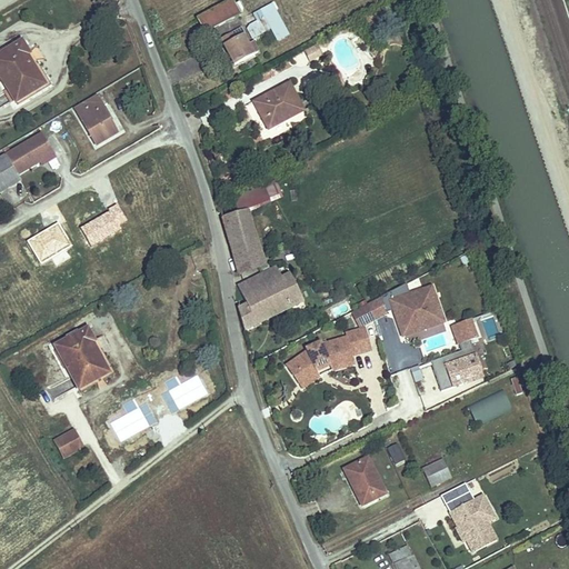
[(205,33),(240,16),(235,6),(232,1),(198,19),(205,33)]
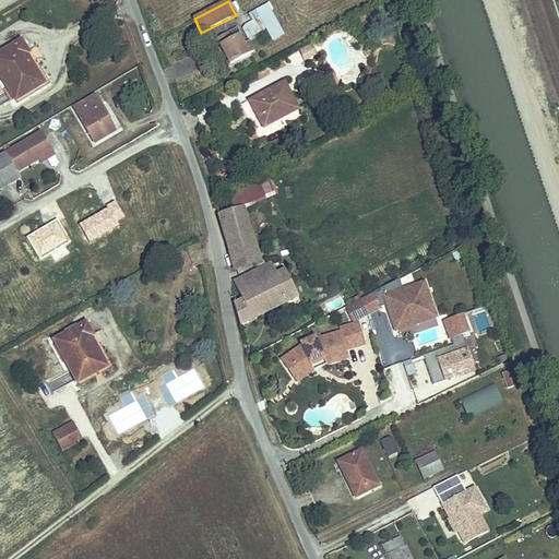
[(270,12),(266,6),(248,14),(252,22),(246,25),(244,30),(248,38),(266,28),(273,40),(283,35),(270,12)]
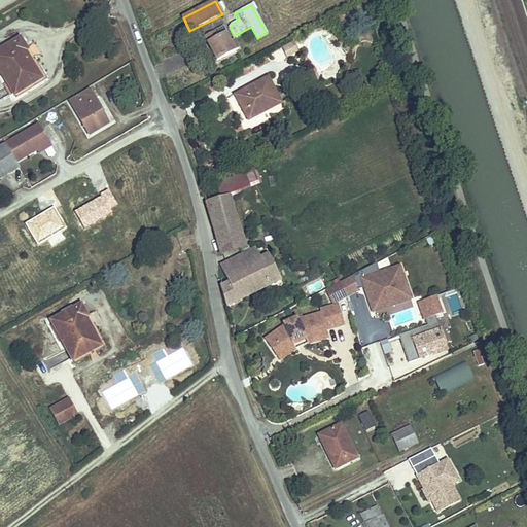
[(204,37),(208,44),(210,43),(212,46),(210,47),(217,61),(239,49),(234,39),(230,41),(225,34),(227,33),(223,26),(214,31),(214,32),(204,37)]
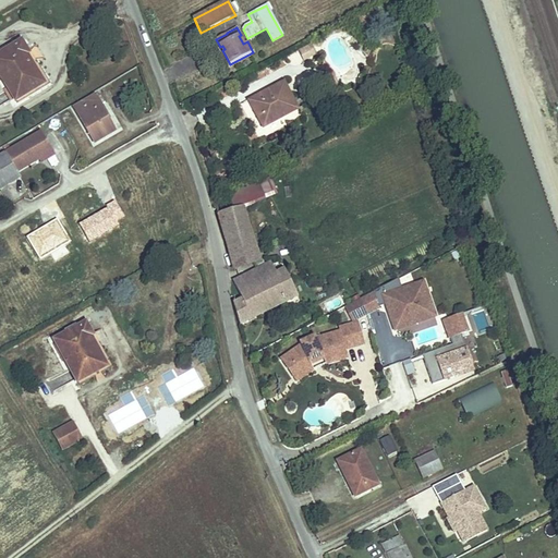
[(0,73),(14,100),(25,95),(23,89),(38,81),(24,56),(31,52),(25,40),(13,47),(12,43),(0,48),(0,51),(1,53),(0,52),(0,73)]
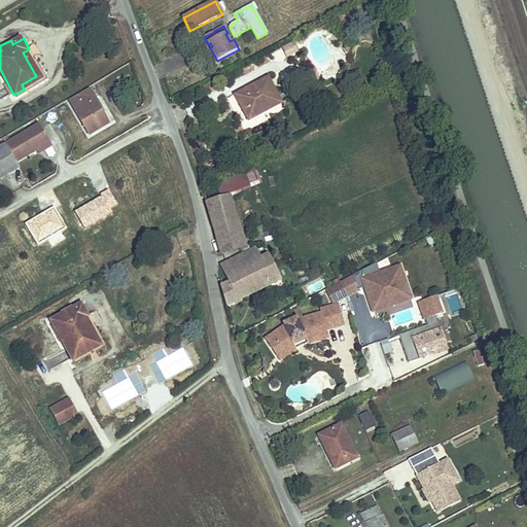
[(293,42),(282,48),(287,58),(299,51),(293,42)]
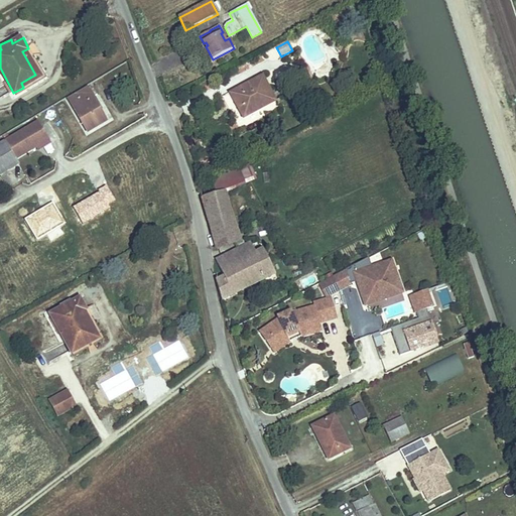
[(43,77),(28,48),(22,51),(35,75),(21,83),(23,88),(37,80),(43,77)]
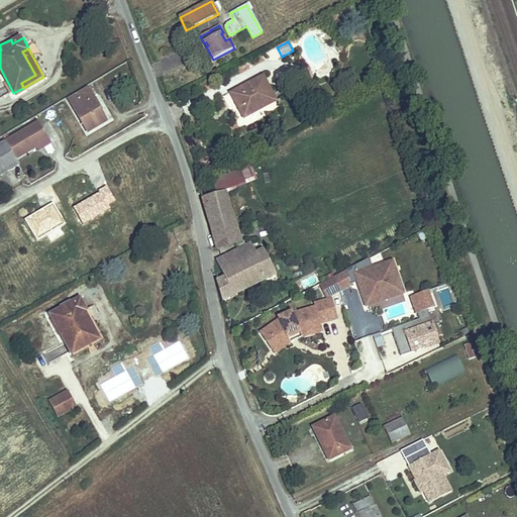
[(243,118),(276,101),(263,77),(231,94),(236,104),(239,103),(240,107),(238,108),(243,118)]
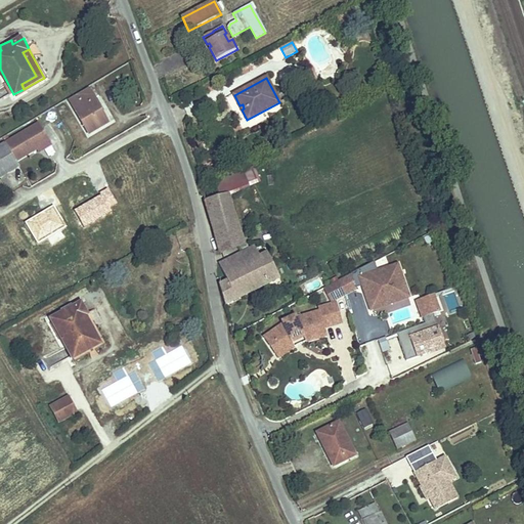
[(88,90),(70,101),(88,132),(106,122),(88,90)]
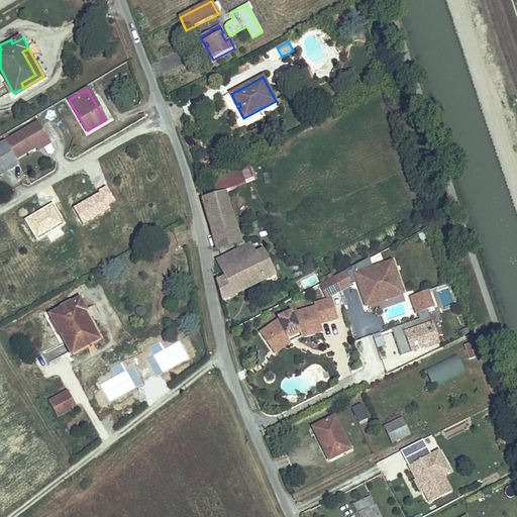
[(49,140),(37,120),(0,142),(0,175),(19,164),(17,161),(36,148),(49,140)]
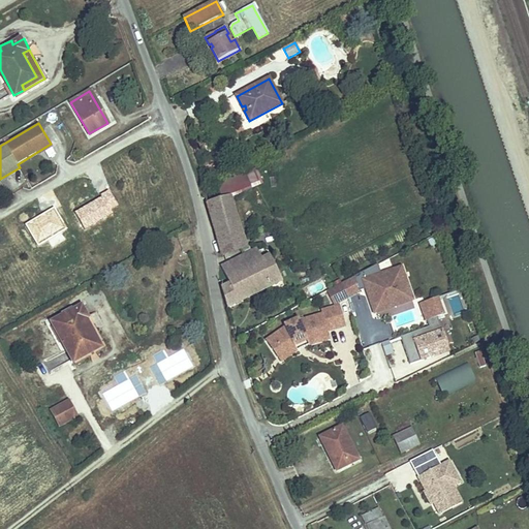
[(37,152),(39,155),(53,147),(51,144),(37,152)]
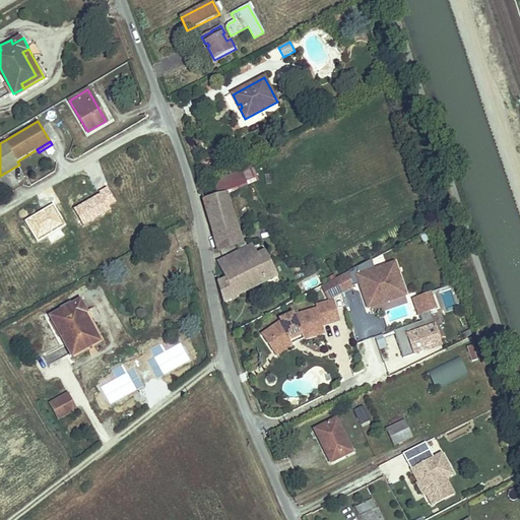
[(248,185),(259,180),(253,165),(242,170),(248,185)]
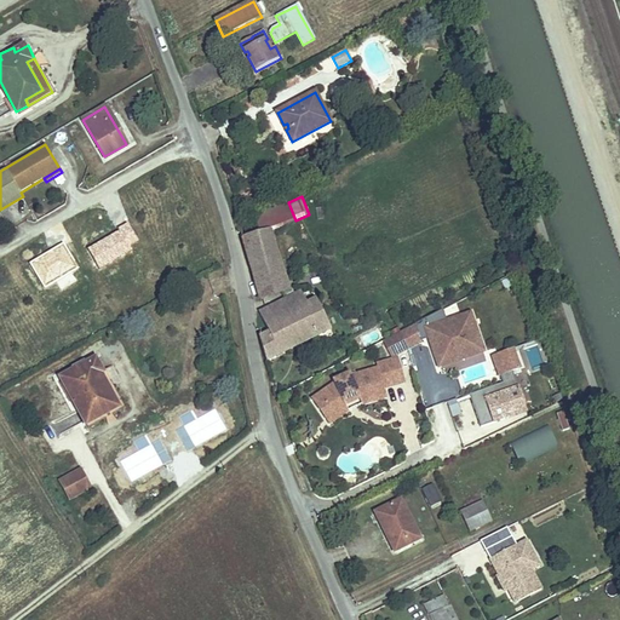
[(288,201),(253,214),(260,233),(270,230),(296,220),(288,202),(288,201)]
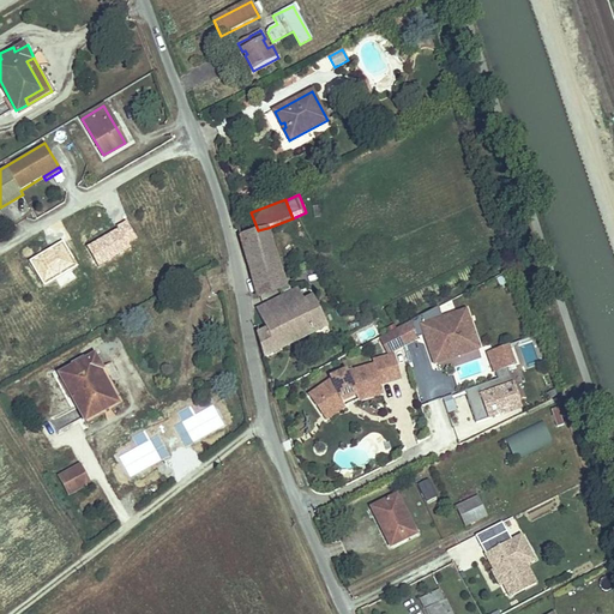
[(286,288),(268,228),(258,230),(240,236),(259,296),(286,288)]
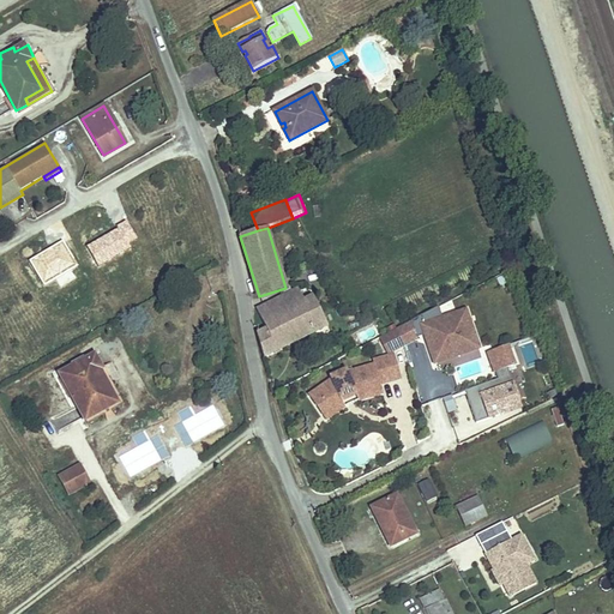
[(301,304),(295,292),(257,311),(266,330),(257,335),(264,356),(315,331),(301,304)]
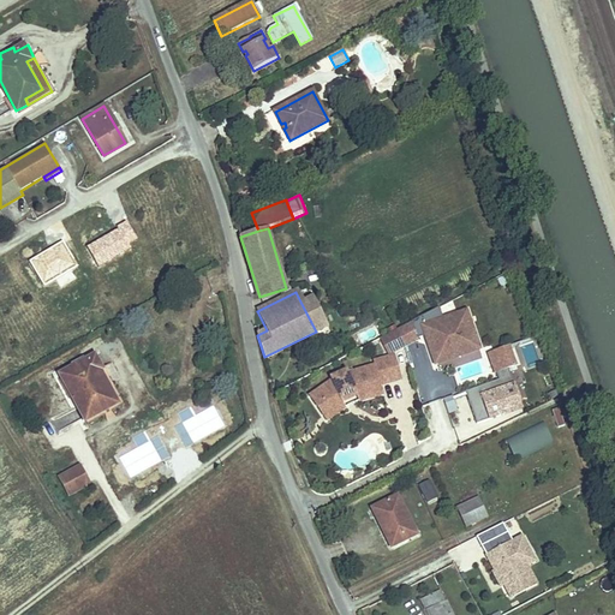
[(314,298),(302,304),(316,332),(328,326),(314,298)]
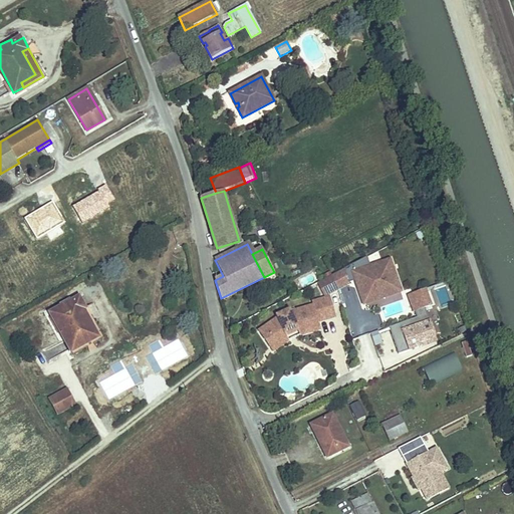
[(370,267),(366,257),(331,276),(337,287),(338,289),(349,284),(348,281),(355,279),(361,297),(380,290),(383,298),(401,291),(390,260),(370,267)]
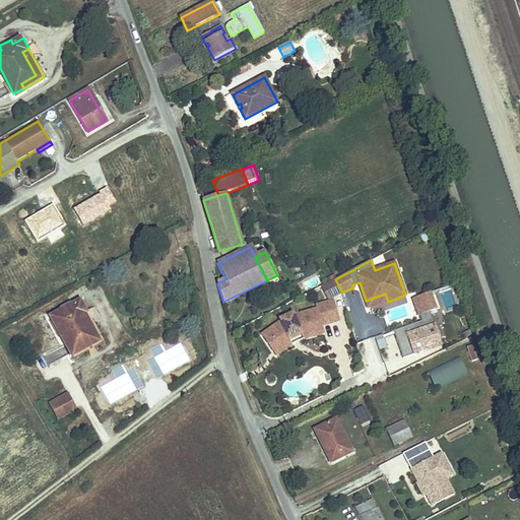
[(342,293),(341,290),(335,279),(322,286),(329,300),(342,293)]
